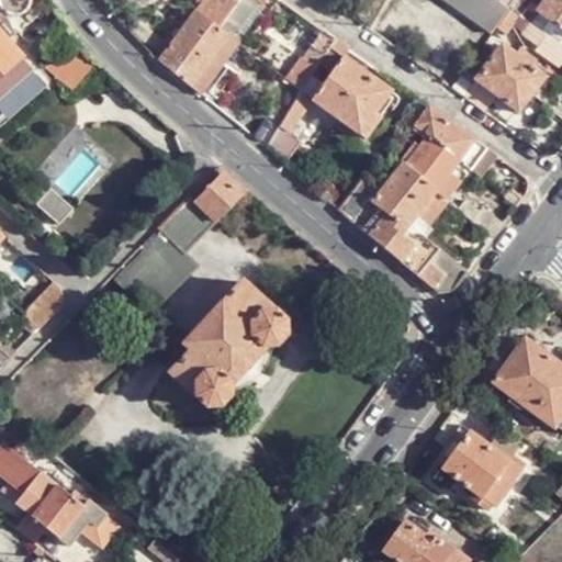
[(21,17),(26,13),(30,7),(31,0),(30,0),(0,0),(0,8),(2,13),(8,17),(14,18),(21,17)]
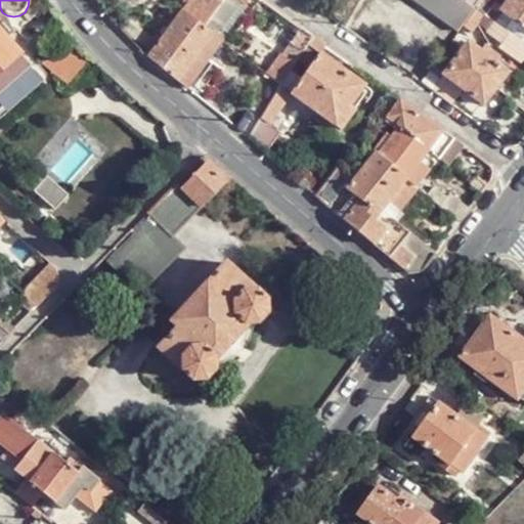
[(226,32),(247,0),(187,0),(179,12),(181,13),(213,35),(214,37),(220,28),(226,32)]
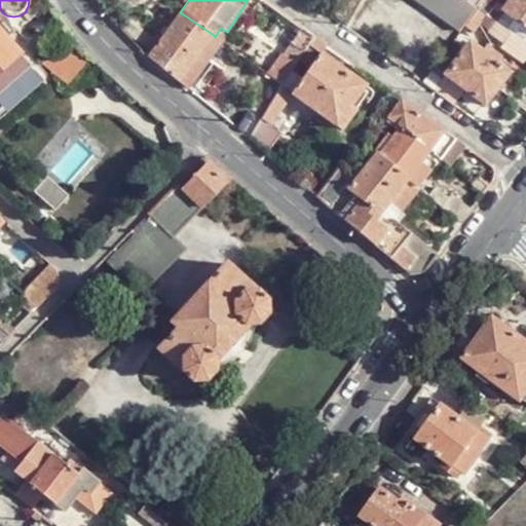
[(476,9),(462,0),(414,0),(461,34),(465,27),(478,10),(476,9)]
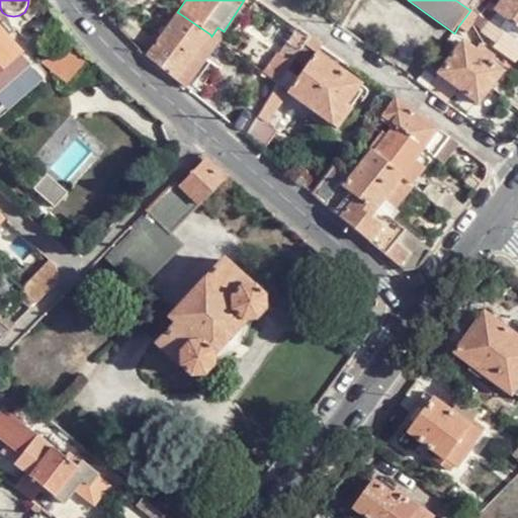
[(490,0),(477,0),(470,10),(480,17),(491,1),(490,0)]
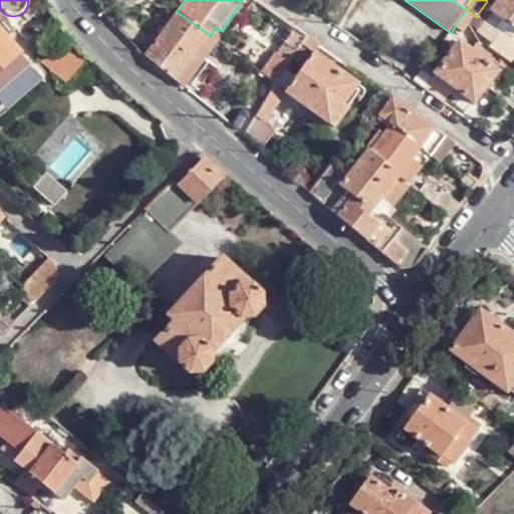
[(513,0),(499,0),(492,11),(513,27),(513,0)]
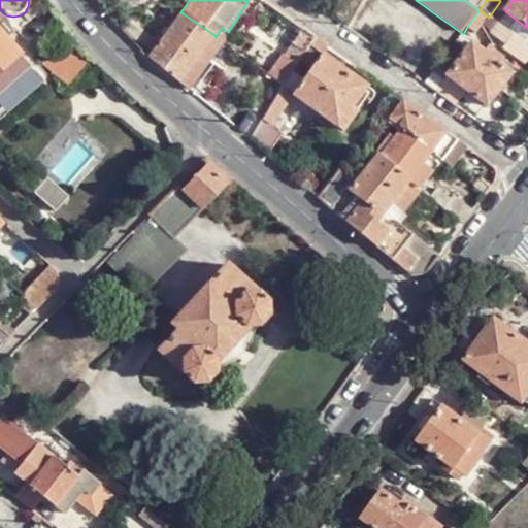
[(480,10),(467,27),(477,33),(489,18),(480,10)]
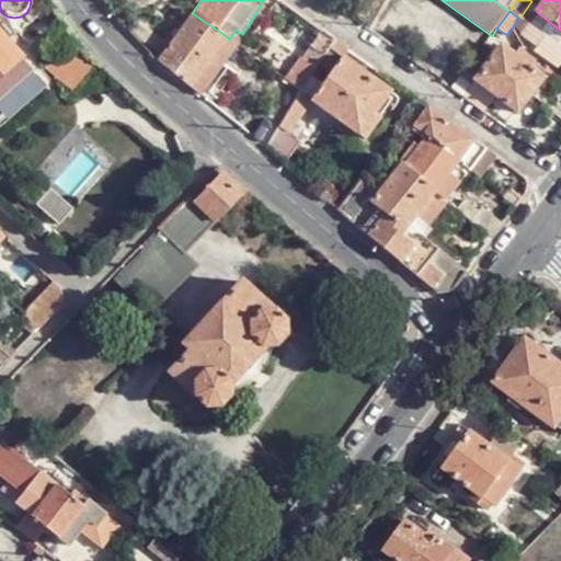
[(194,14),(158,64),(190,90),(202,72),(217,50),(228,37),(194,14)]
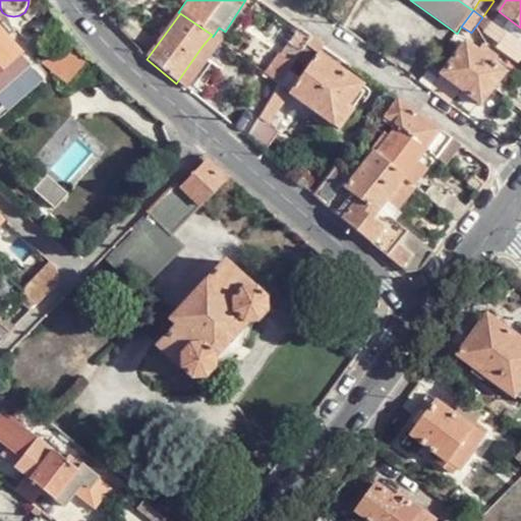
[(288,71),(297,59),(311,38),(299,29),(289,44),(283,39),(259,71),(279,84),(288,71)]
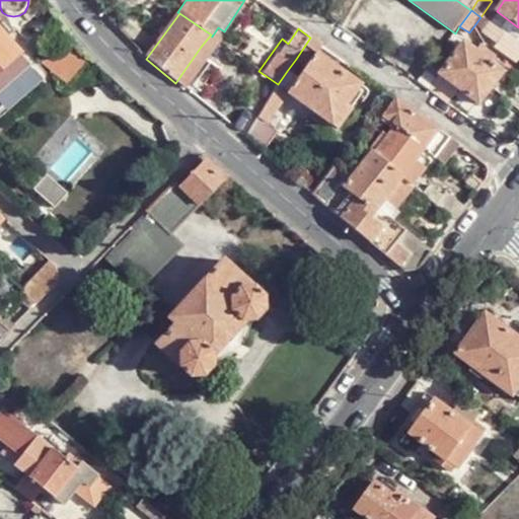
[(0,74),(20,57),(0,32),(0,74)]
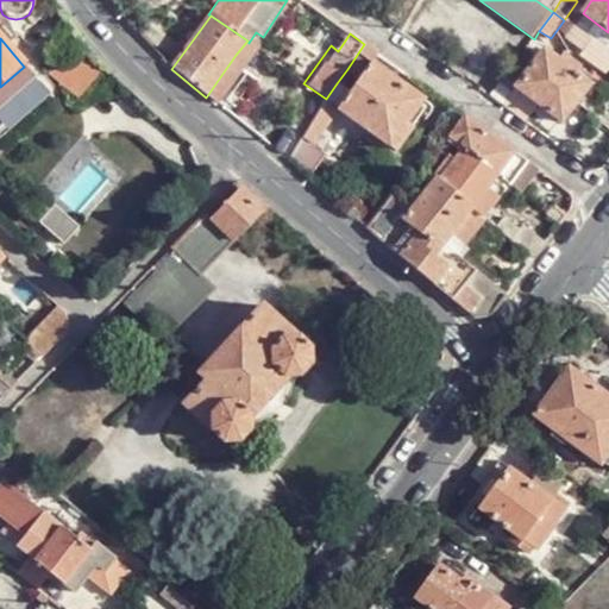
[(249,43),(248,41),(236,55),(249,64),(258,51),(258,50),(249,43)]
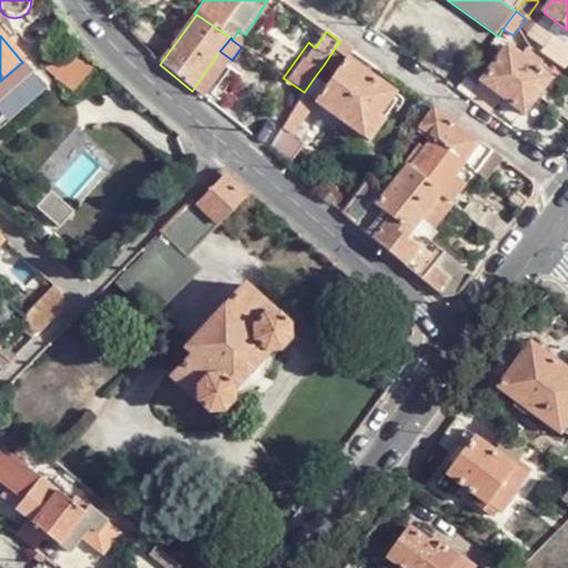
[(98,63),(69,39),(46,69),(74,92),(98,63)]
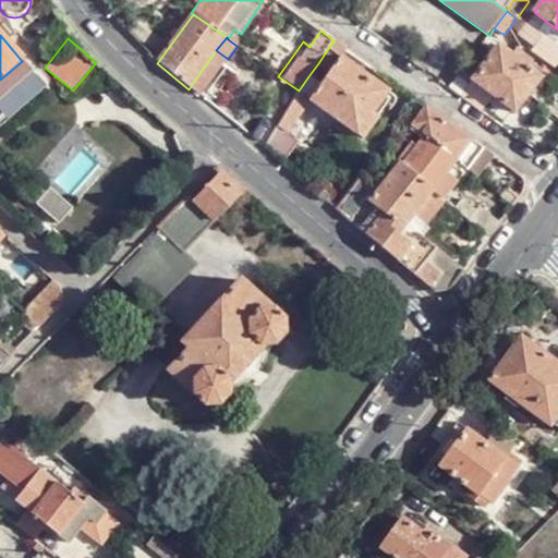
[(334,40),(318,63),(329,72),(340,56),(343,59),(349,50),(334,40)]
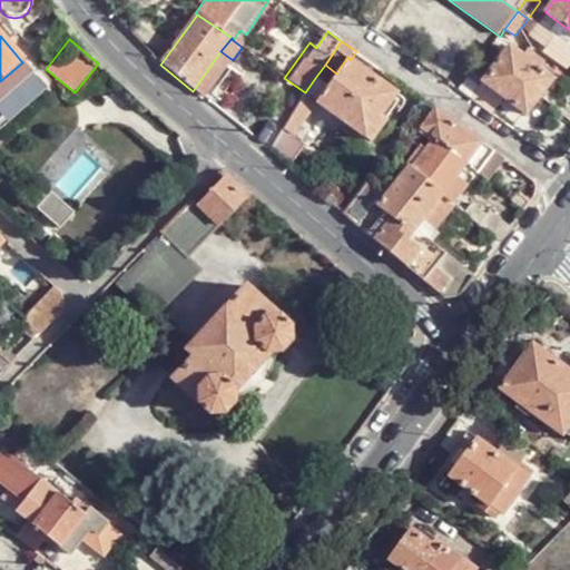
[(484,84),(528,117),(554,81),(512,48),(484,84)]
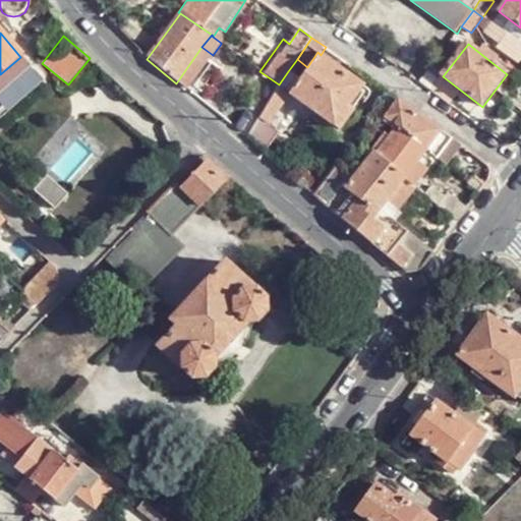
[(187,67),(198,75),(213,55),(201,47),(187,67)]
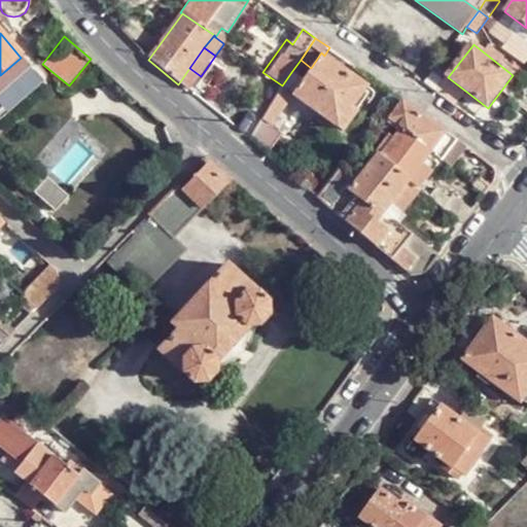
[(367,88),(324,56),(321,53),(311,68),(303,79),(293,93),(343,131),(356,112),(351,109),(367,88)]
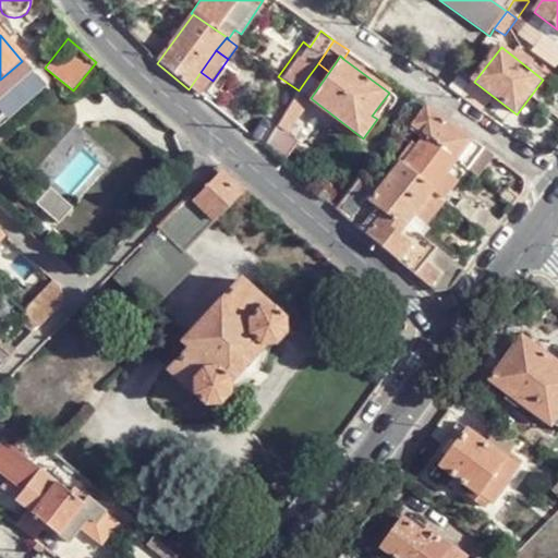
[(22,61),(0,80),(0,100),(33,73),(22,61)]
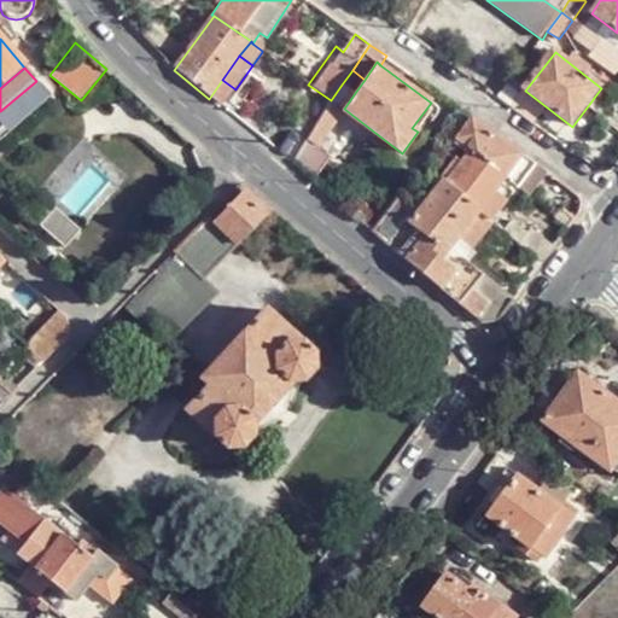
[(222,80),(209,99),(222,109),(235,89),(222,80)]
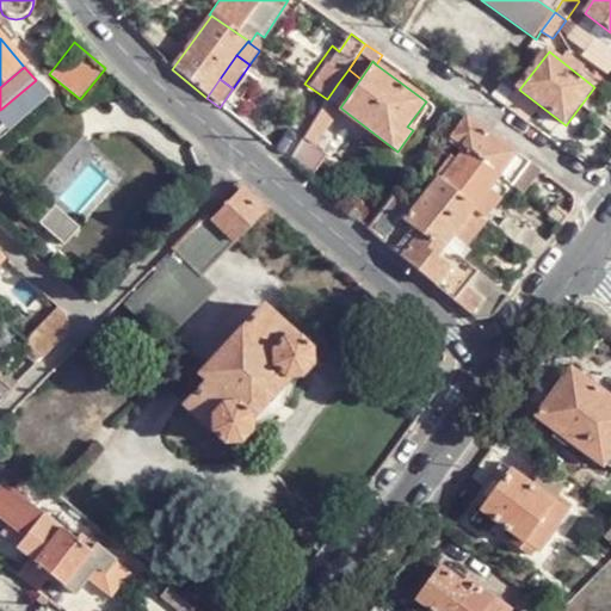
[(340,107),(351,92),(338,84),(327,99),(304,140),(315,147),(340,107)]
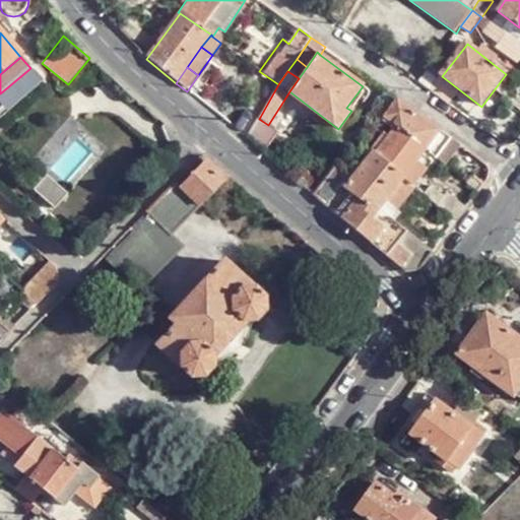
[(440,131),(397,100),(383,121),(394,131),(396,128),(425,150),(440,131)]
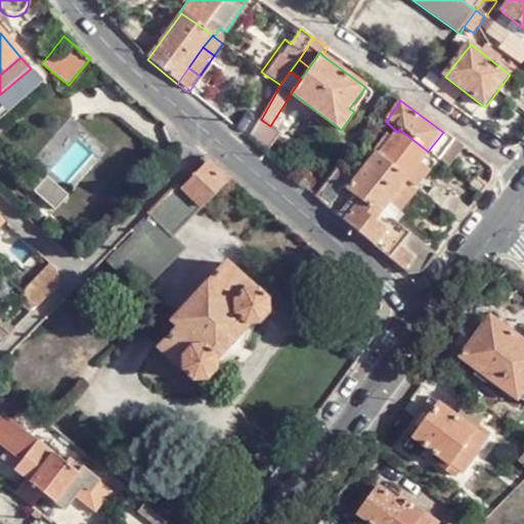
[(242,136),(249,141),(260,123),(253,118),(242,136)]
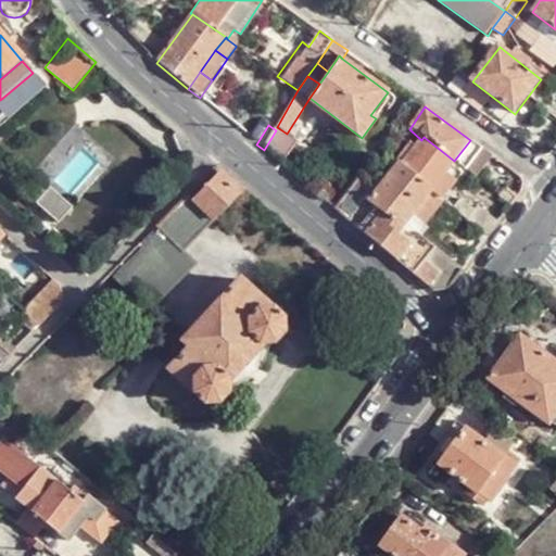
[(298,142),(287,134),(277,127),(276,130),(264,150),(282,166),(298,142)]
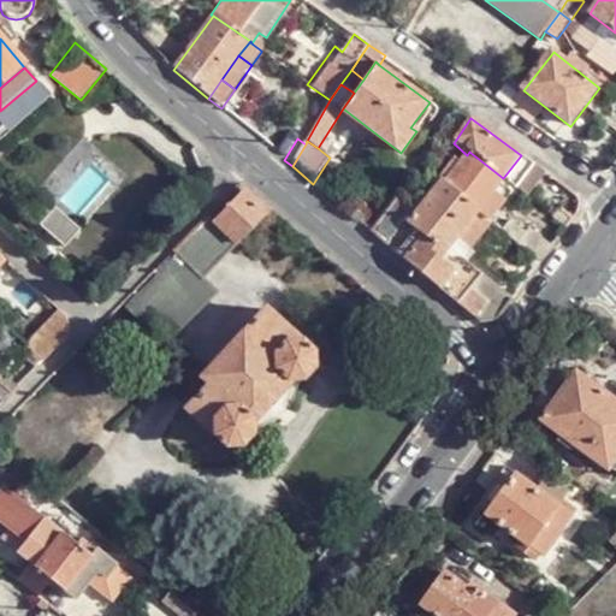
[(467,155),(444,184),(478,212),(503,178),(469,152),(467,155)]
